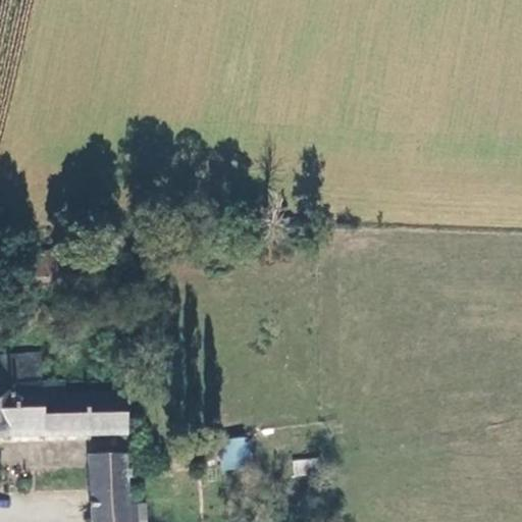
[(37,252),(35,279),(51,280),(53,253),(37,252)]
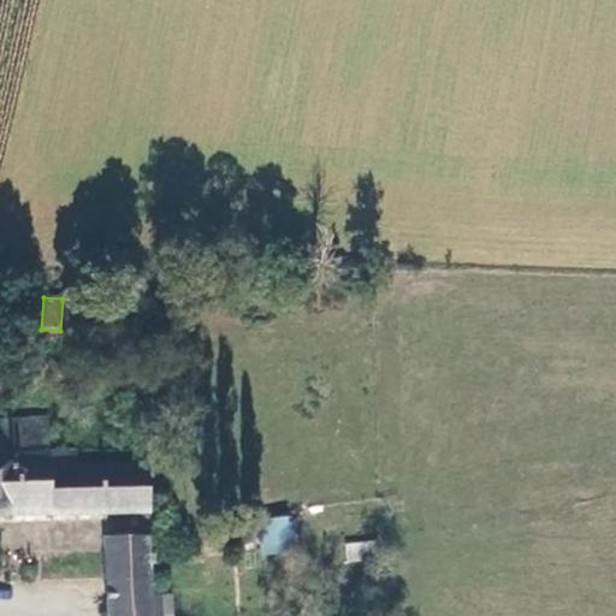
[(0,515),(147,511),(146,467),(72,469),(71,454),(46,455),(43,418),(0,418),(0,515)]
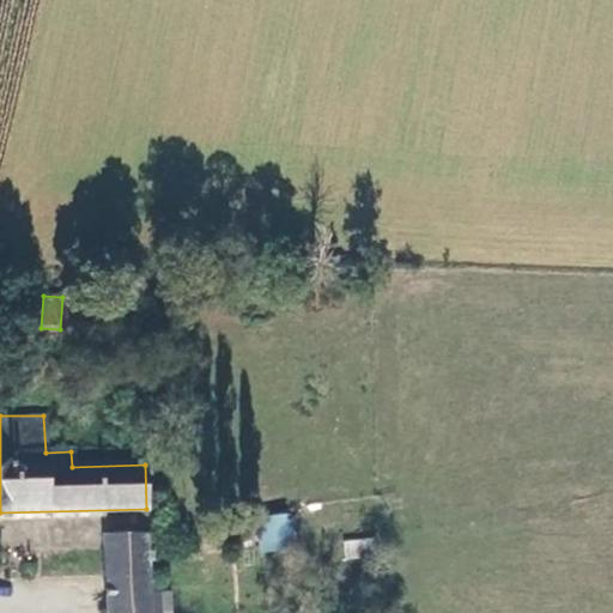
[(259,516),(265,552),(295,547),(289,511),(259,516)]
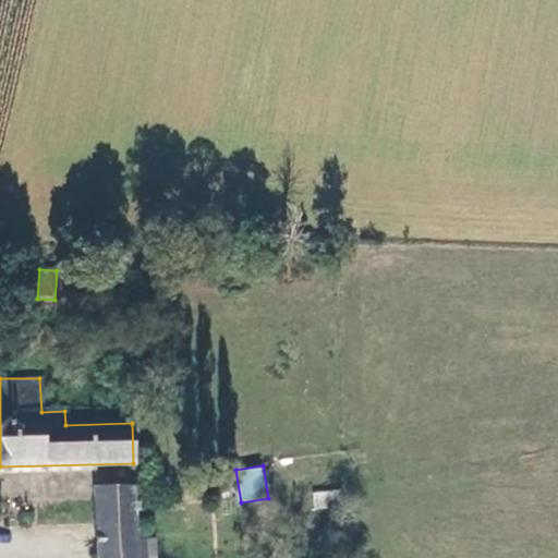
[(97,557),(135,557),(135,545),(134,516),(142,516),(141,506),(133,506),(132,487),(93,490),(97,557)]
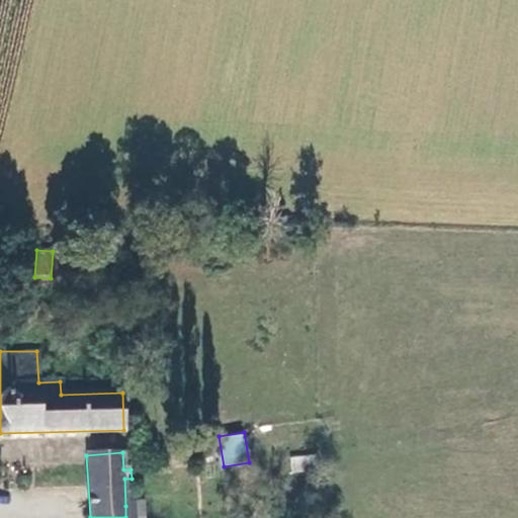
[(288,455),(289,471),(310,471),(309,454),(288,455)]
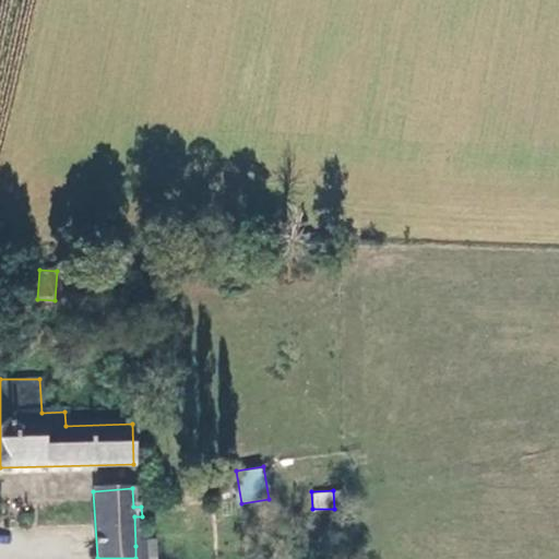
[(135,546),(135,558),(152,558),(152,546),(135,546)]
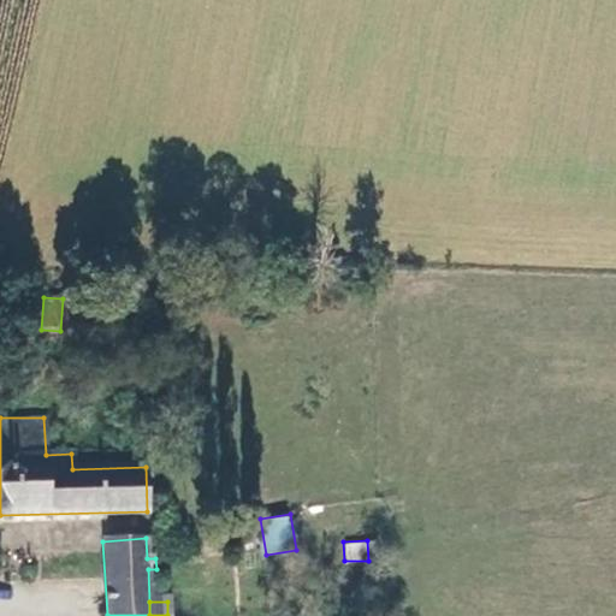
All buildings are outlined.
